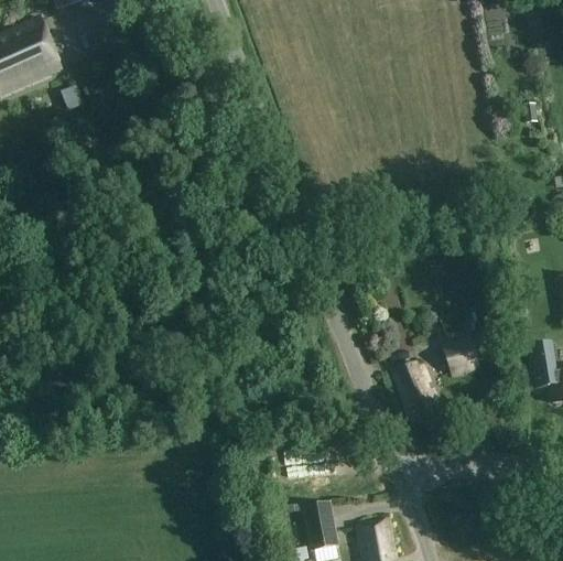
[(56,0),(60,9),(83,0),(56,0)]
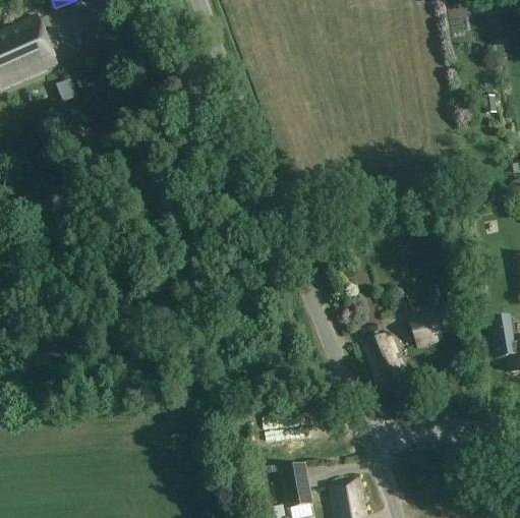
[(0,85),(54,63),(38,14),(0,31),(0,85)]
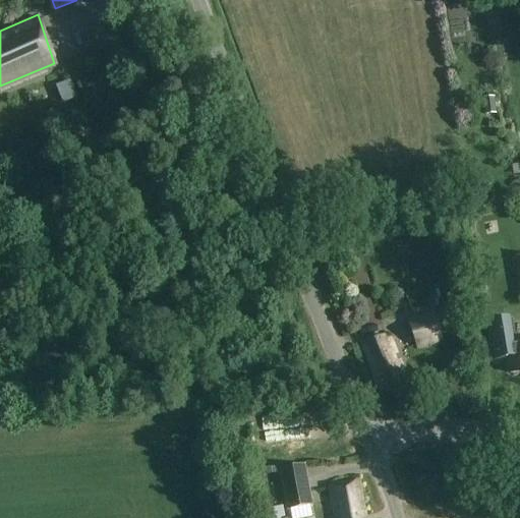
[(496,97),(485,98),(486,112),(497,111),(496,97)]
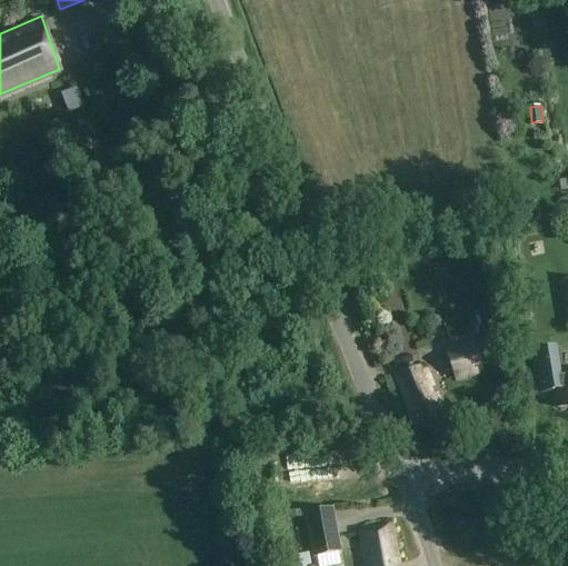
[(456,377),(486,365),(484,360),(478,346),(477,343),(447,354),(456,377)]
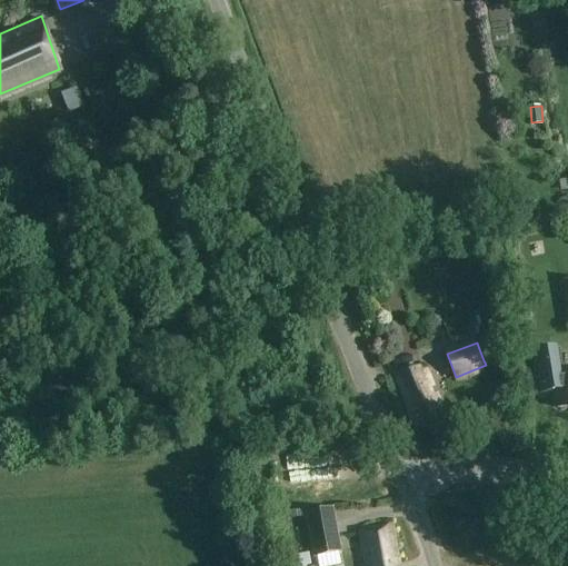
[(492,357),(487,343),(478,346),(484,360),(492,357)]
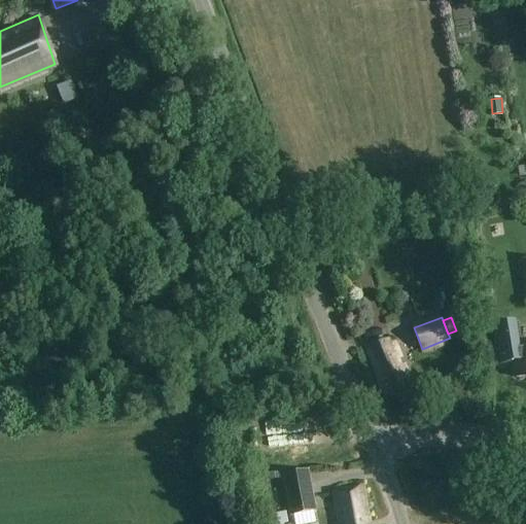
[(517,321),(498,324),(493,325),(499,363),(518,360),(517,377),(525,377),(525,343),(520,343),(517,321)]
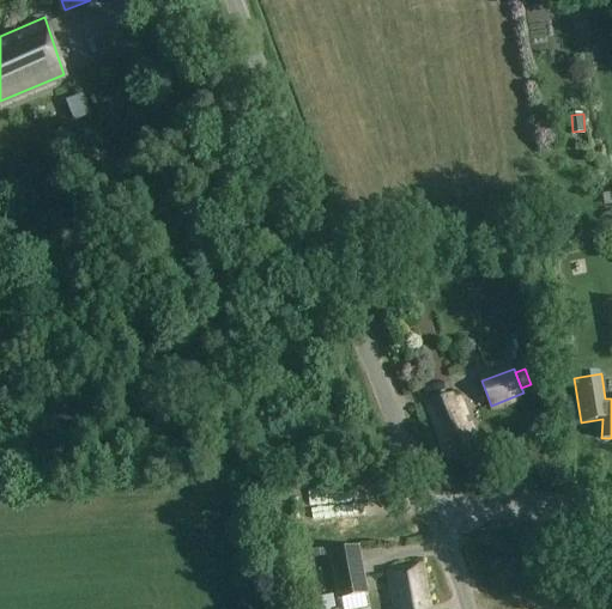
[(454,396),(453,393),(426,402),(435,422),(438,421),(441,428),(438,430),(450,463),(482,454),(460,395),(454,396)]
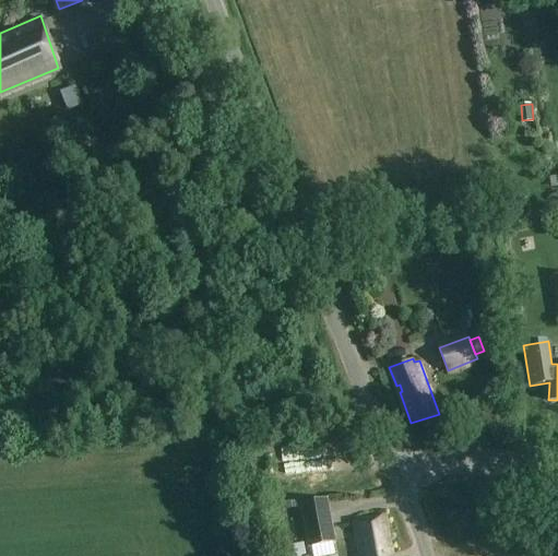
[(306,544),(335,539),(328,495),(298,500),(306,544)]
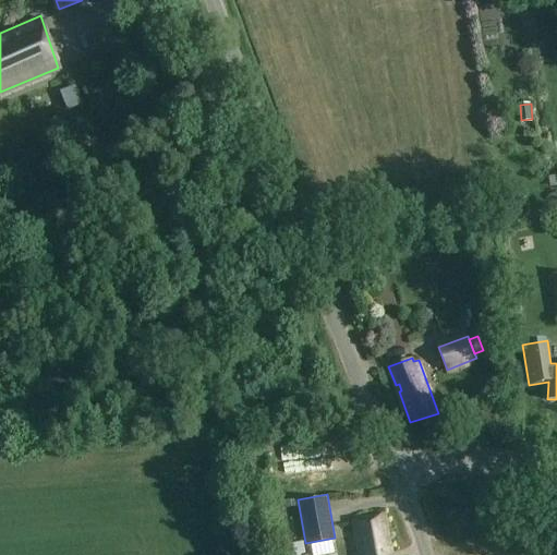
[(359,554),(386,554),(386,552),(390,551),(384,513),(352,518),(359,554)]
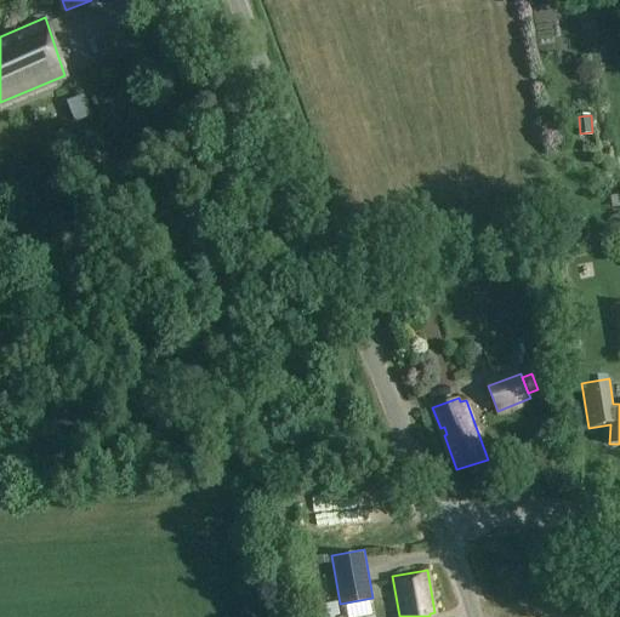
[(314,605),(316,616),(319,616),(340,613),(337,600),(314,605)]
